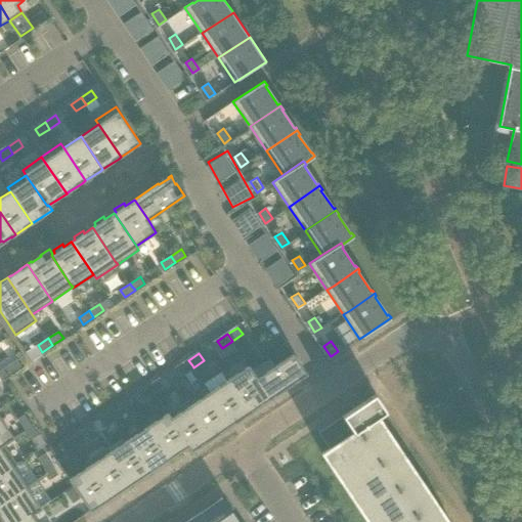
[(258,378),(271,398),(308,374),(294,353),(258,378)]
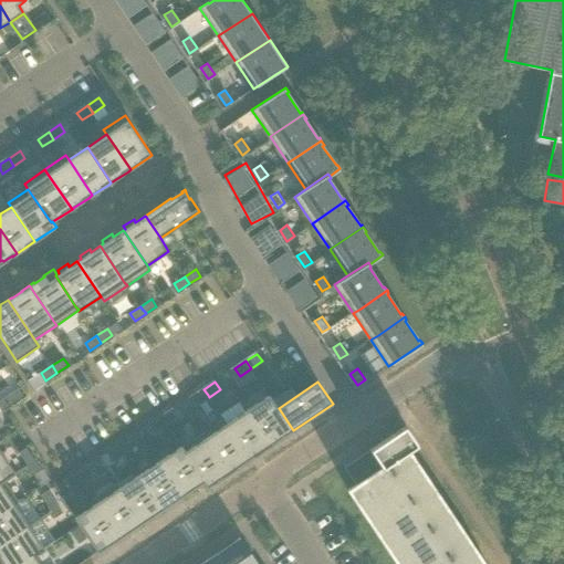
[(10,396),(13,401),(24,395),(20,387),(9,395),(10,396)]
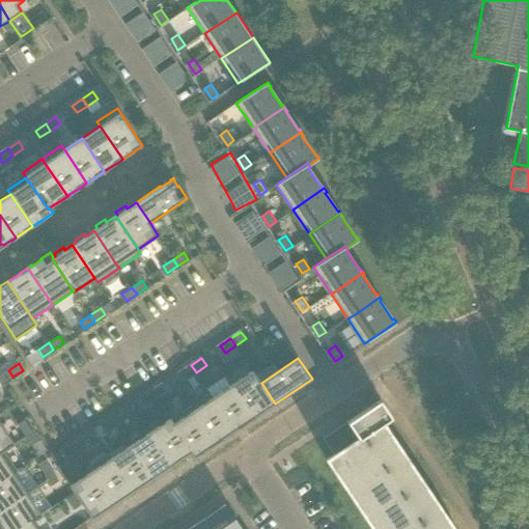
[(186,379),(196,372),(195,370),(191,365),(181,372),(186,379)]
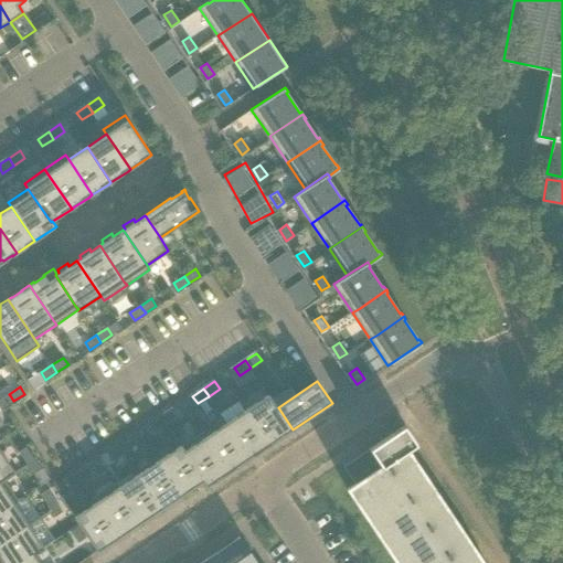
[(10,395),(9,394),(0,399),(0,404),(2,409),(13,401),(10,395)]
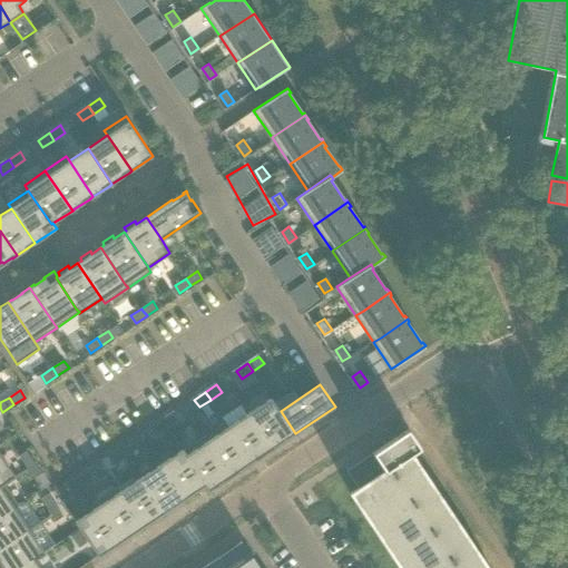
[(274,447),(295,433),(281,411),(272,398),(251,411),(274,447)]
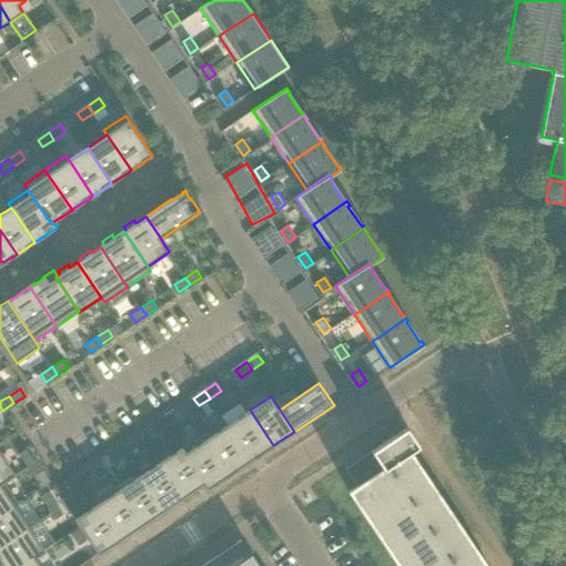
[(253,460),(273,445),(250,410),(229,424),(253,460)]
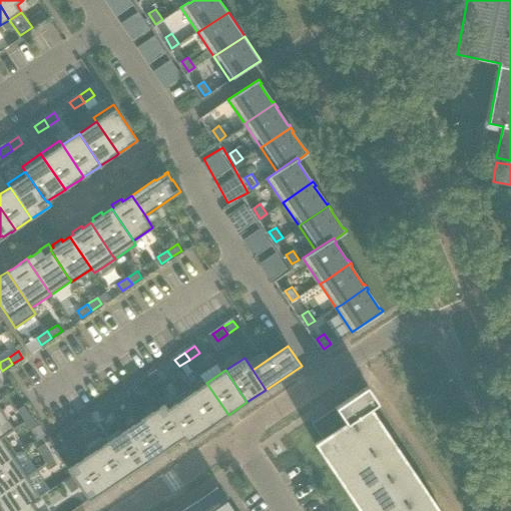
[(151,385),(161,378),(156,371),(146,378),(150,384),(151,385)]
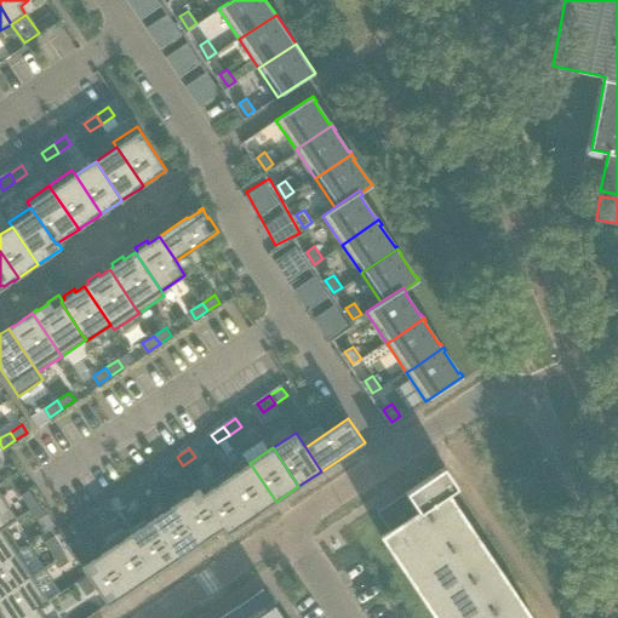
[(182,464),(177,457),(165,465),(171,474),(183,465),(182,464)]
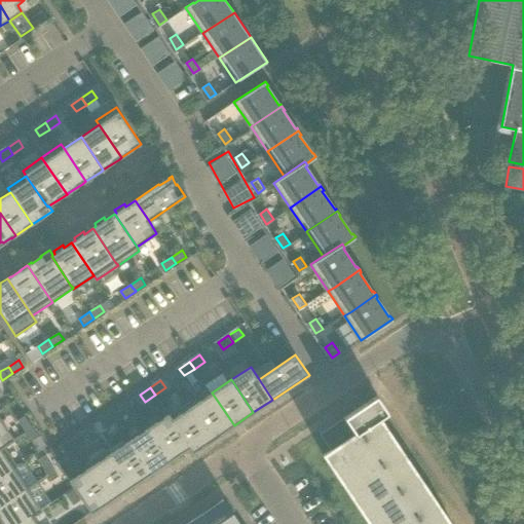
[(215,439),(234,425),(212,393),(210,388),(189,402),(215,439)]
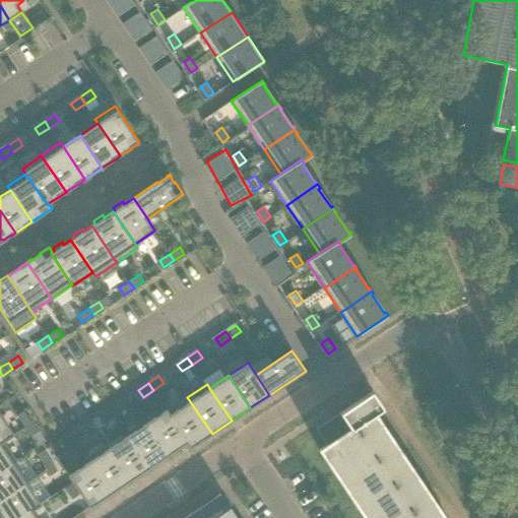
[(336,438),(320,449),(322,451),(367,517),(446,517),(376,414),(376,413),(382,409),(384,408),(373,391),(340,412),(327,423),(326,423),(336,438)]
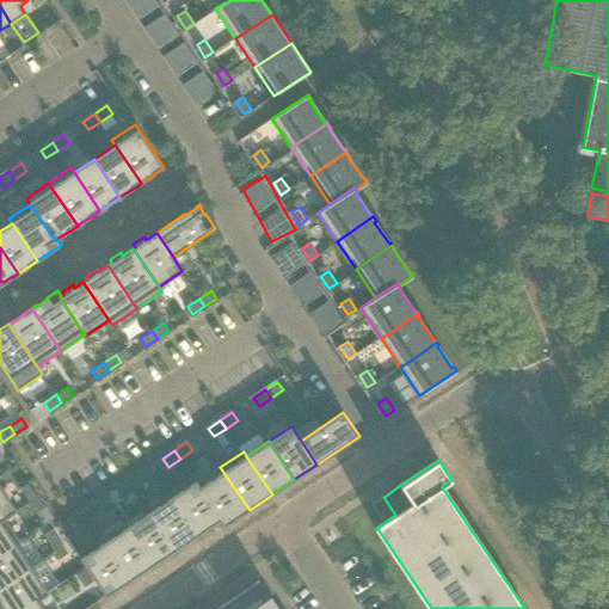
[(221,521),(225,527),(250,510),(220,467),(197,483),(222,520),(221,521)]
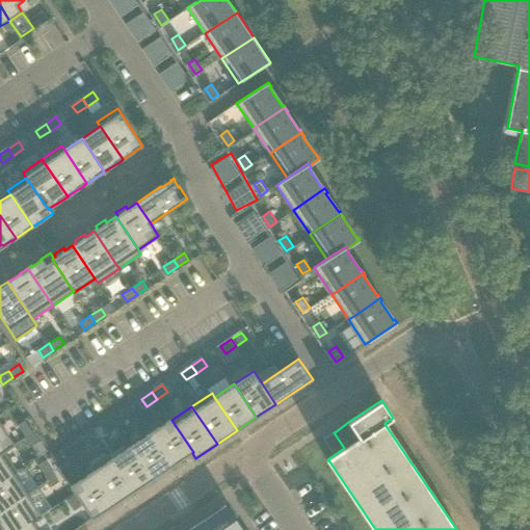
[(116,424),(117,425),(128,419),(124,412),(113,419),(116,424)]
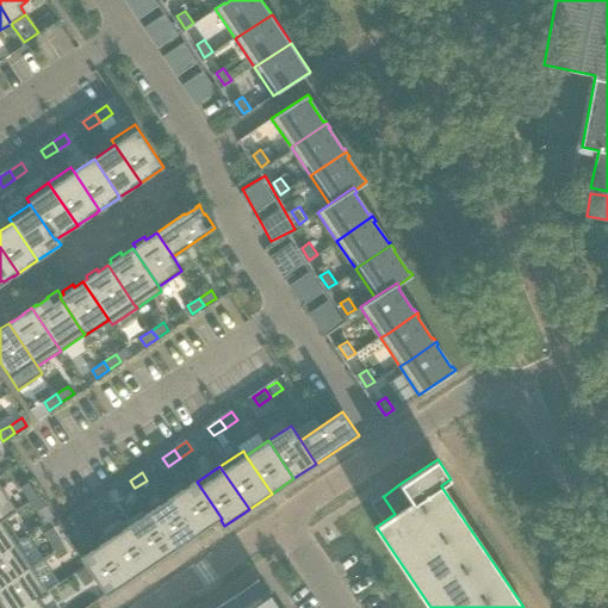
[(135,488),(134,486),(130,481),(118,488),(123,496),(135,488)]
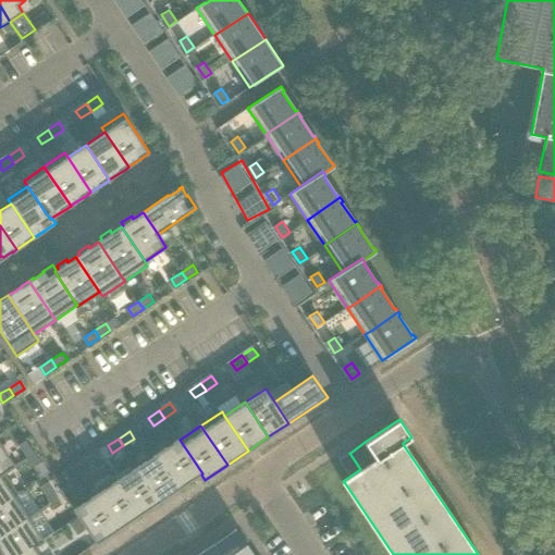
[(180,439),(158,453),(182,486),(189,482),(188,480),(197,475),(198,476),(201,475),(202,473),(180,440),(180,439)]
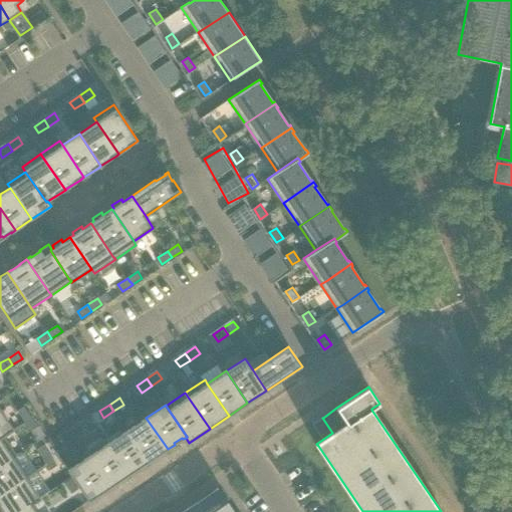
[(19,410),(25,420),(27,419),(32,416),(25,406),(19,410)]
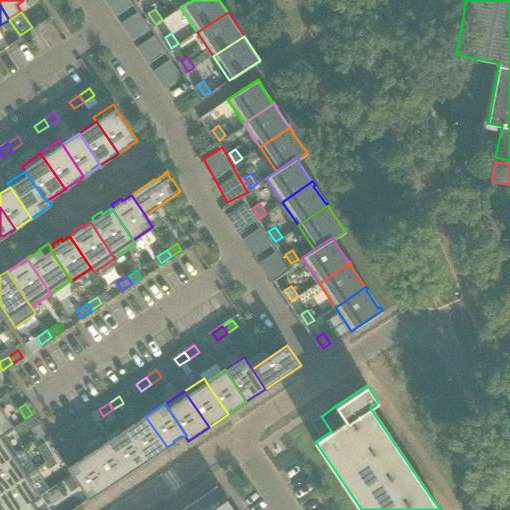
[(0,434),(4,432),(5,433),(14,427),(0,405),(0,434)]
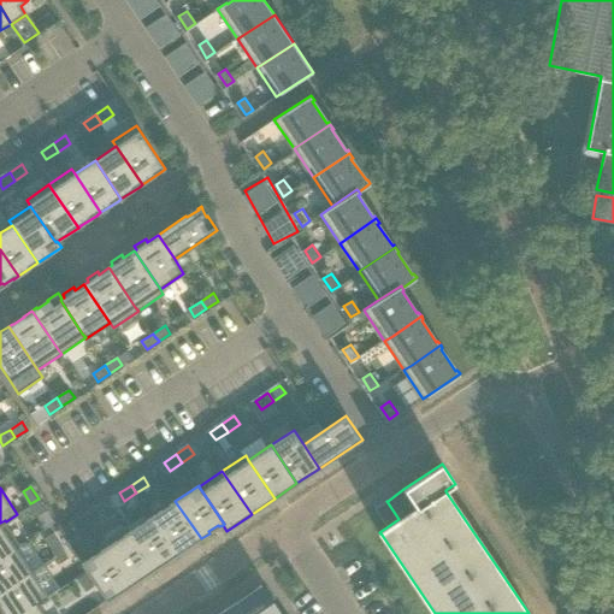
[(40,500),(39,499),(33,502),(30,503),(39,515),(47,511),(40,500)]
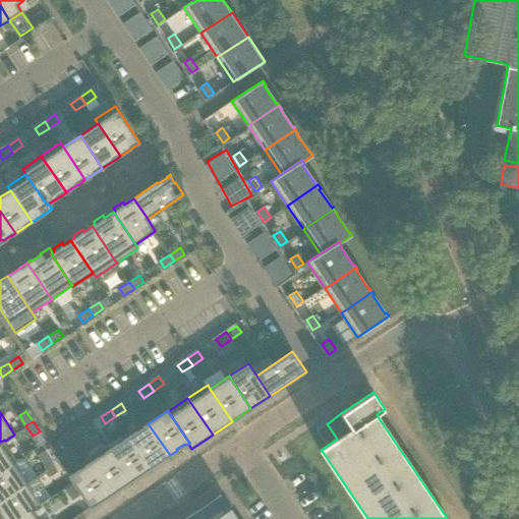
[(148,423),(128,437),(151,468),(158,463),(157,462),(165,456),(166,458),(170,455),(148,423)]
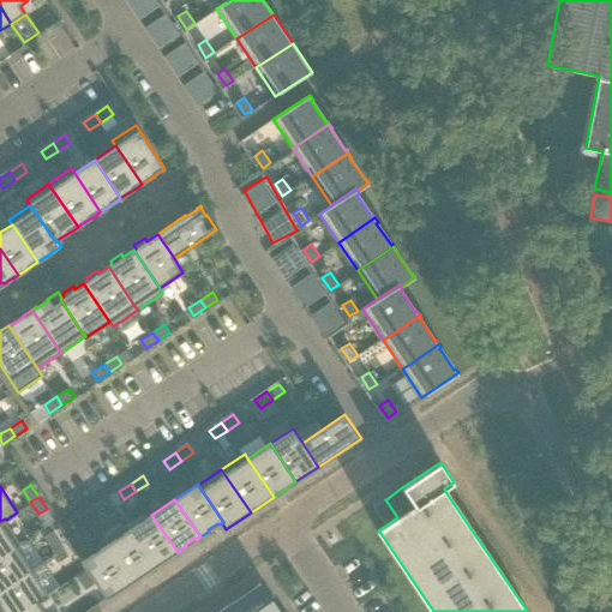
[(85,514),(90,521),(90,522),(102,514),(97,505),(85,514)]
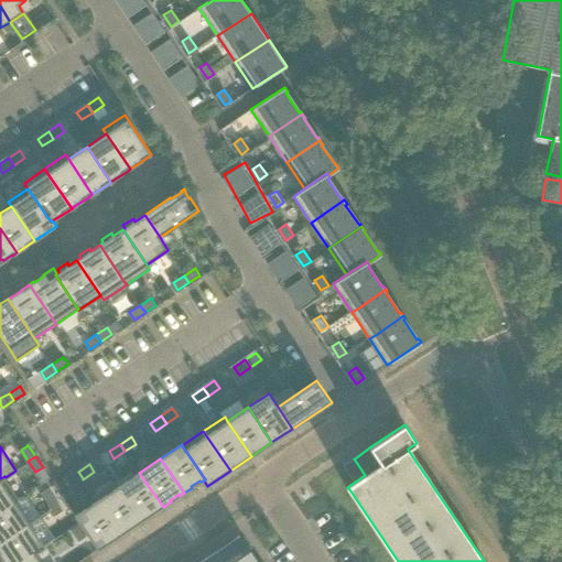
[(83,478),(78,472),(67,479),(72,486),(83,479),(83,478)]
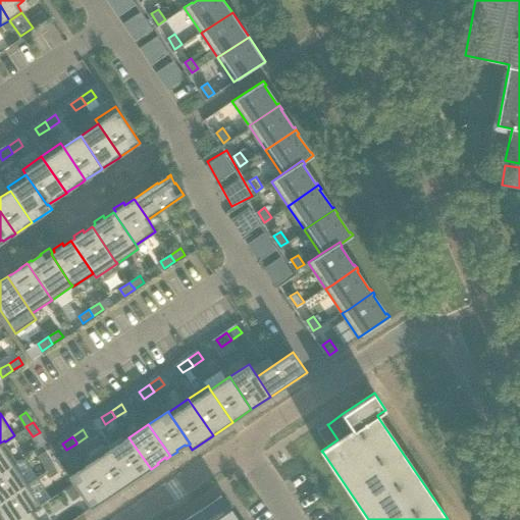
[(132,482),(139,477),(138,475),(146,470),(147,472),(151,469),(128,437),(110,450),(132,482)]
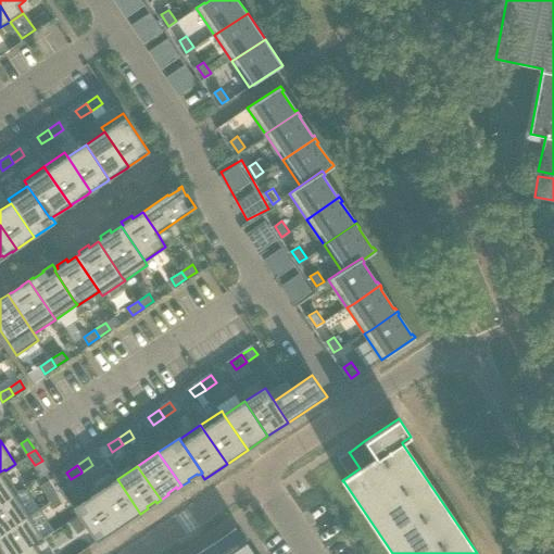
[(0,505),(15,495),(20,492),(5,470),(4,469),(0,471),(0,505)]
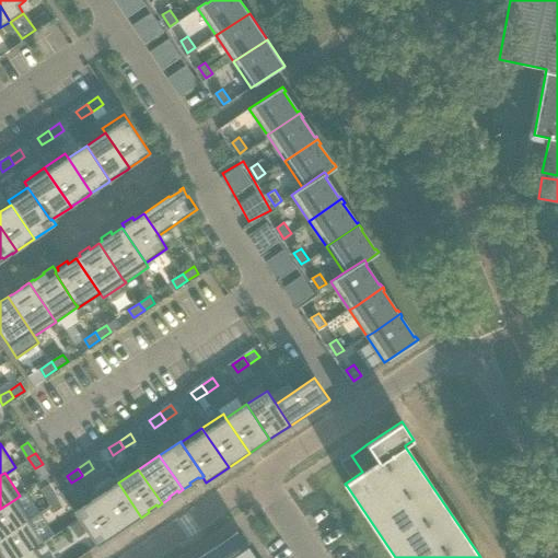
[(93,493),(95,498),(119,533),(128,526),(127,524),(136,519),(137,520),(141,518),(118,483),(115,478),(93,493)]
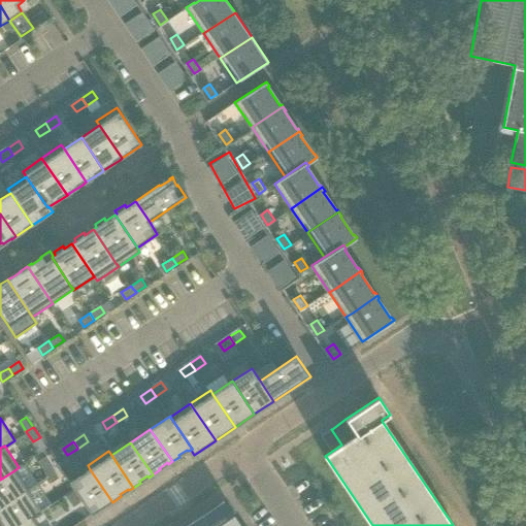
[(53,467),(46,457),(39,461),(46,471),(53,467)]
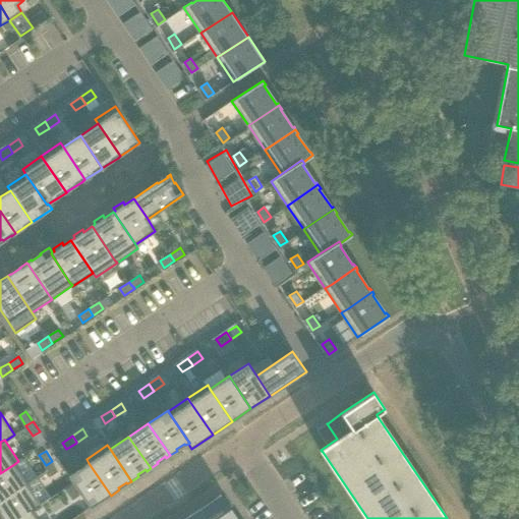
[(59,471),(52,461),(46,465),(52,475),(59,471)]
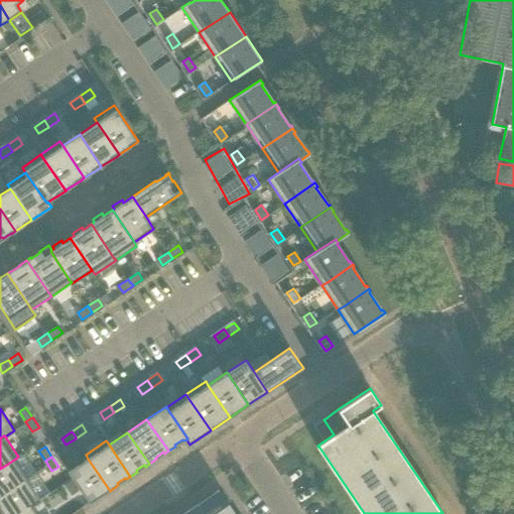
[(107,492),(110,491),(88,459),(69,471),(91,503),(99,497),(98,496),(106,491),(107,492)]
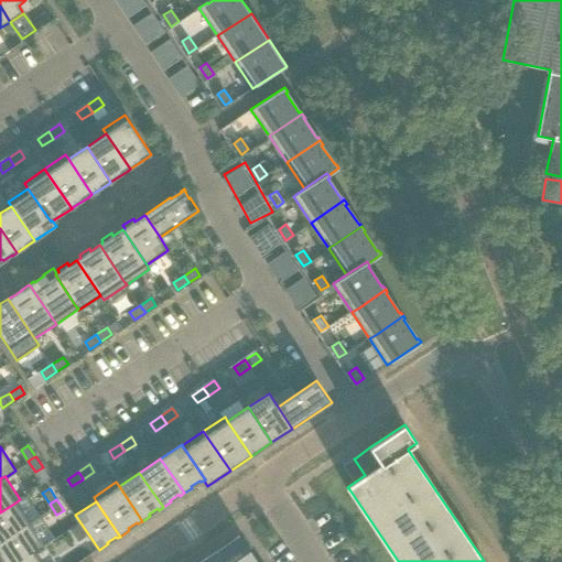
[(15,503),(0,512),(0,544),(31,525),(15,503)]
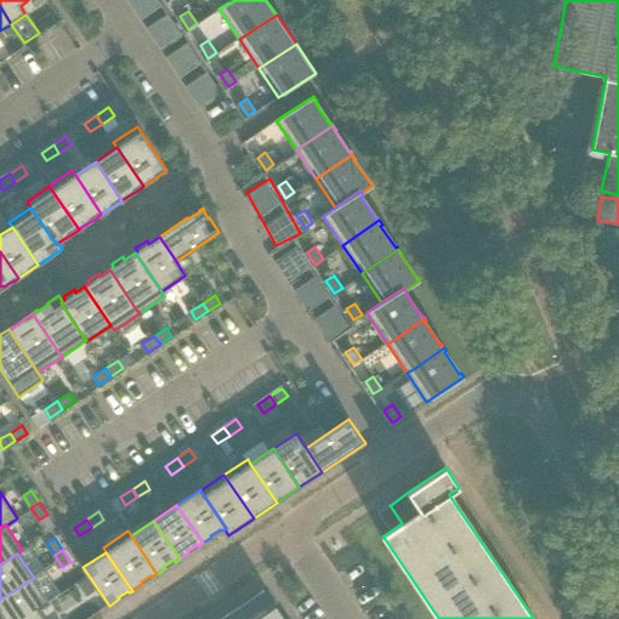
[(0,600),(0,611),(5,618),(24,618),(40,608),(50,602),(34,578),(0,600)]
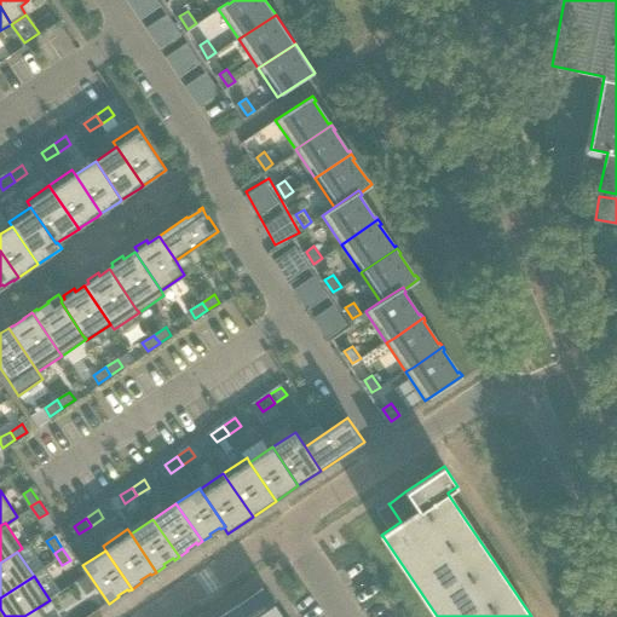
[(96,588),(87,576),(79,582),(87,594),(96,588)]
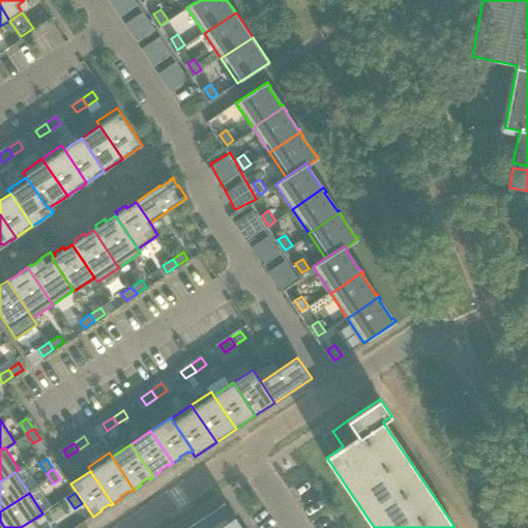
[(243,527),(226,502),(198,521),(203,527),(243,527)]
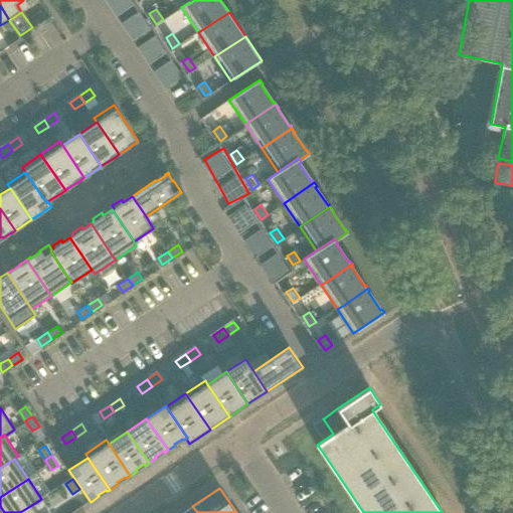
[(20,512),(38,512),(33,504),(20,512)]
